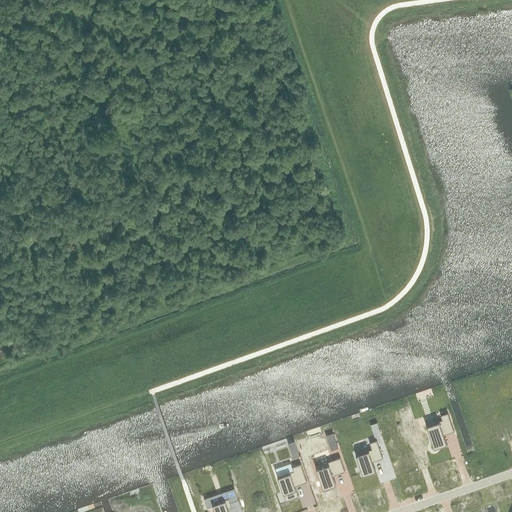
[(452,433),(445,414),(439,417),(441,422),(439,422),(424,427),(432,451),(445,447),(441,434),(443,433),(444,433),(445,435),(452,433)]
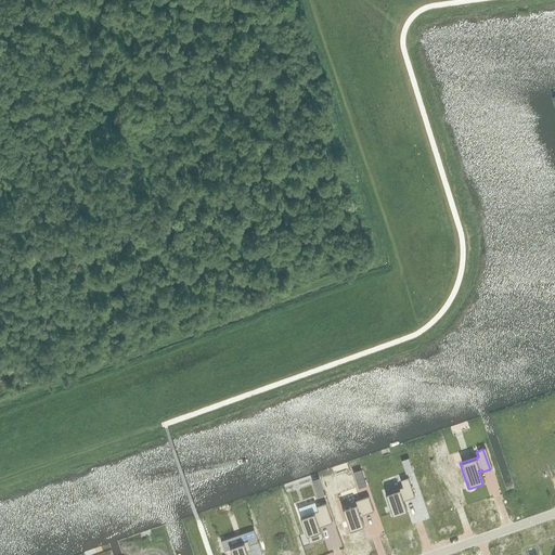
[(409,459),(403,461),(407,473),(413,470),(409,459)]
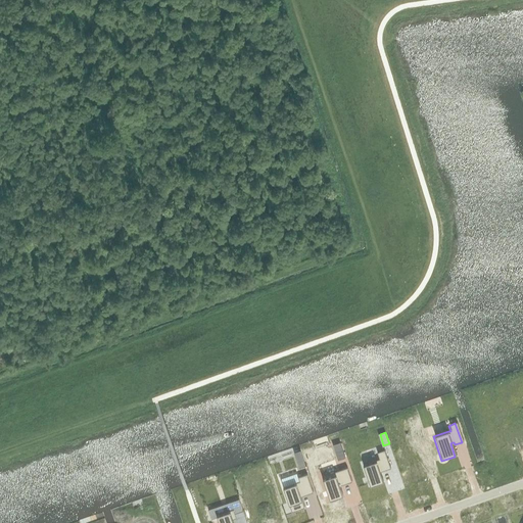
[(340,443),(334,445),(338,460),(344,457),(340,443)]
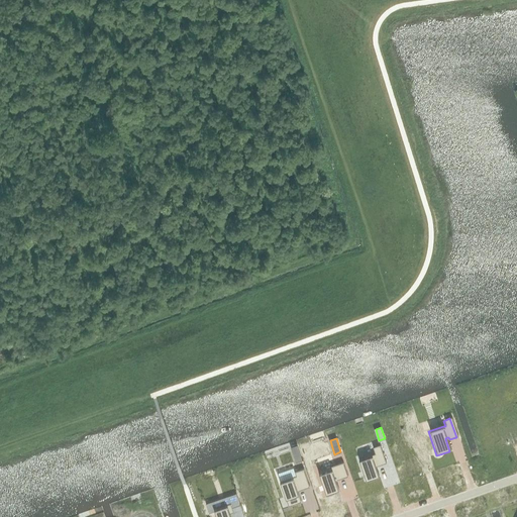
[(372,454),(360,458),(368,479),(381,474),(377,462),(380,461),(381,464),(388,461),(382,444),(375,446),(377,453),(374,453),(372,454)]
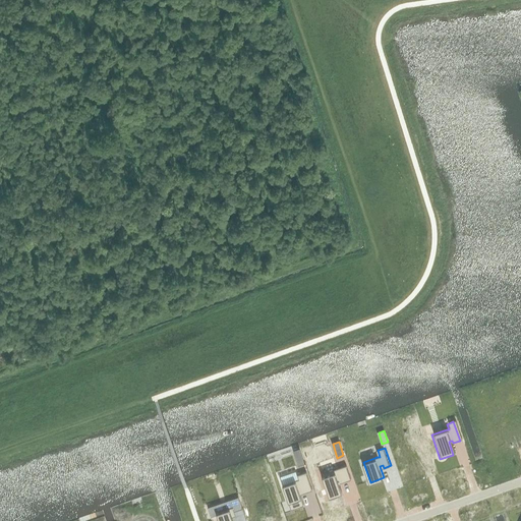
[(302,458),(296,460),(298,466),(304,464),(302,458)]
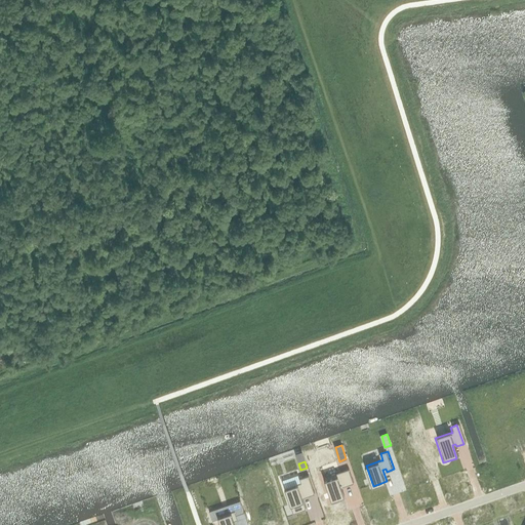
[(345,486),(352,484),(348,470),(323,478),(329,499),(344,495),(340,484),(344,483),(345,486)]
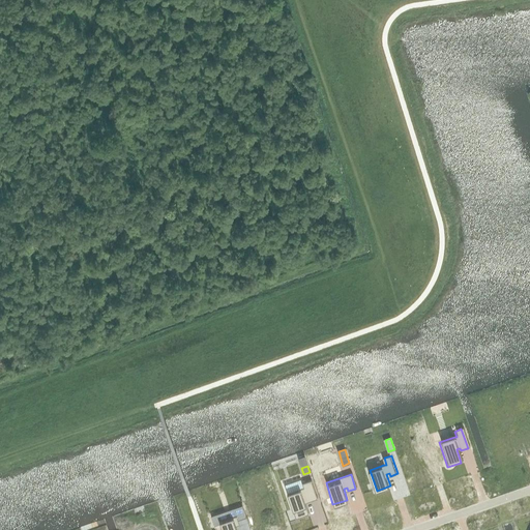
[(303,488),(288,494),(296,519),(308,513),(304,500),(307,499),(308,502),(317,499),(311,481),(302,483),(303,488)]
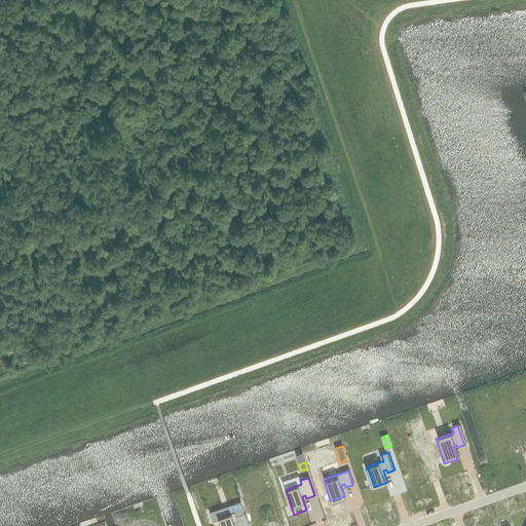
[(232,514),(221,518),(223,525),(237,525),(236,522),(240,521),(237,512),(232,514)]
